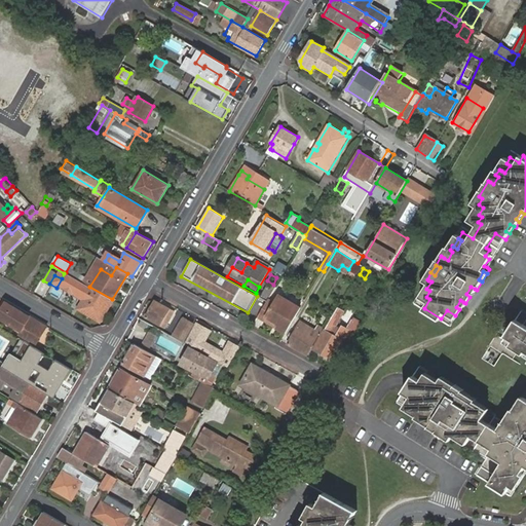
[(112,299),(89,287),(86,293),(80,303),(77,308),(100,322),(112,299)]
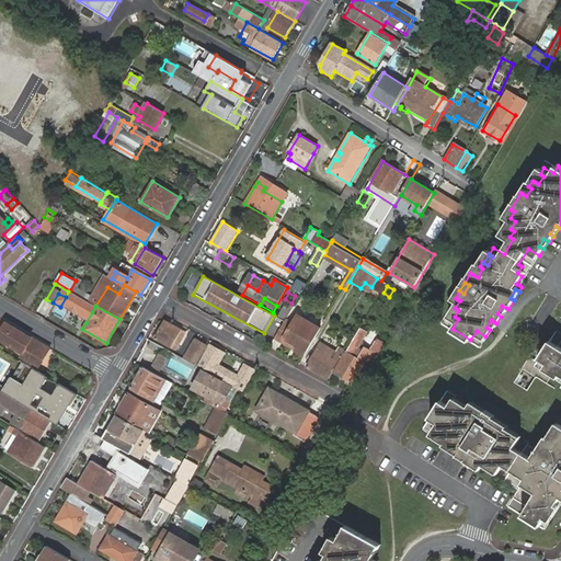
[(79,319),(86,323),(92,312),(84,308),(79,319)]
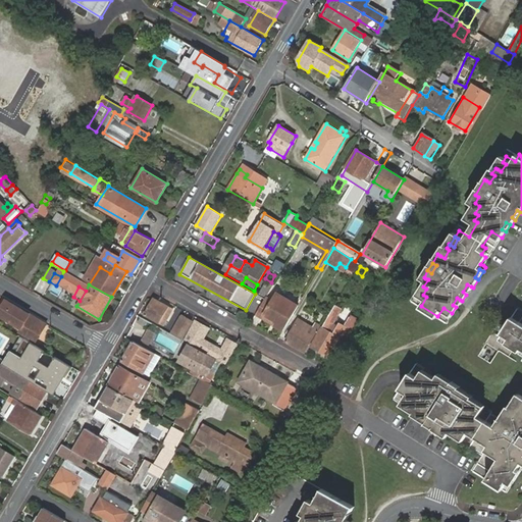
[(270,290),(265,299),(257,311),(263,315),(276,293),(270,290)]
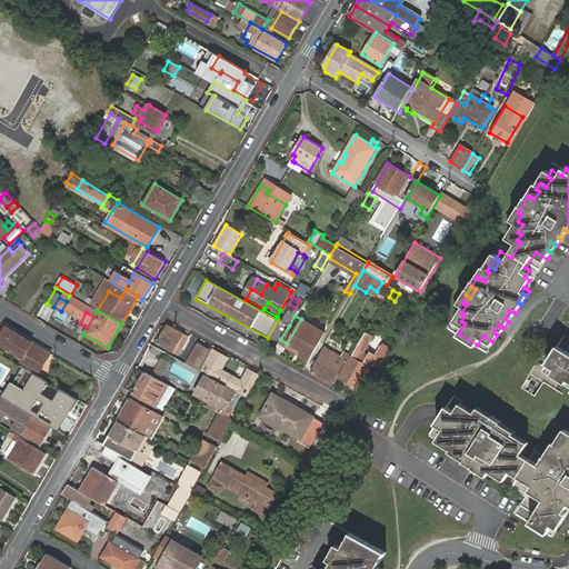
[(301,319),(287,343),(301,351),(298,356),(309,362),(326,333),(301,319)]
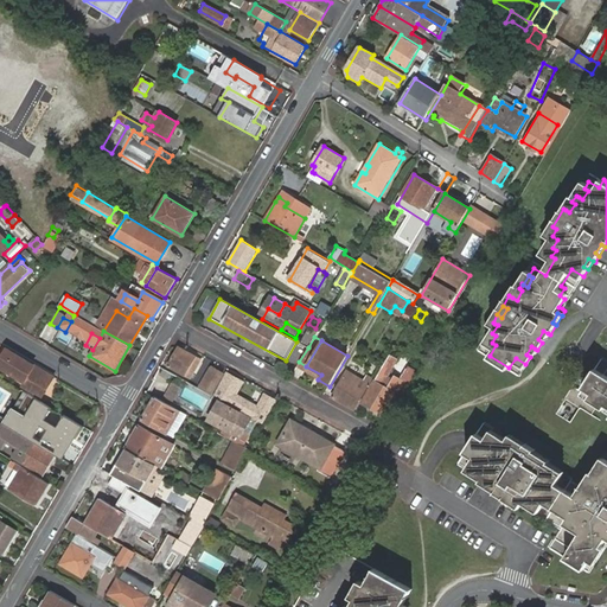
[(178,347),(167,366),(190,378),(200,360),(178,347)]
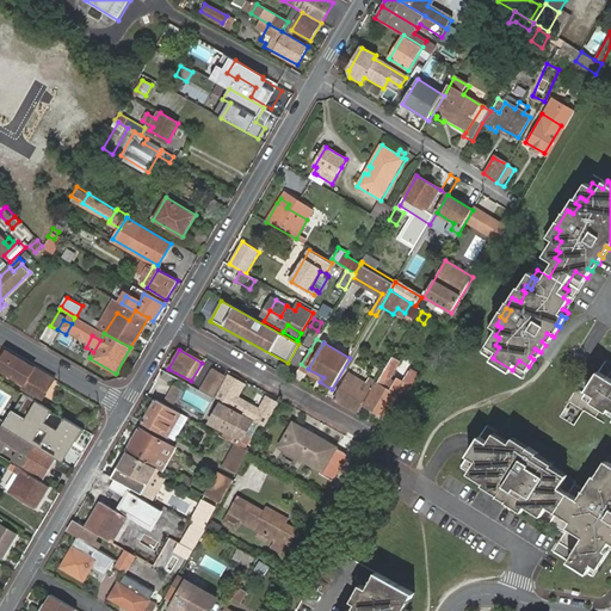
[(34,368),(7,351),(0,362),(0,369),(24,384),(34,368)]
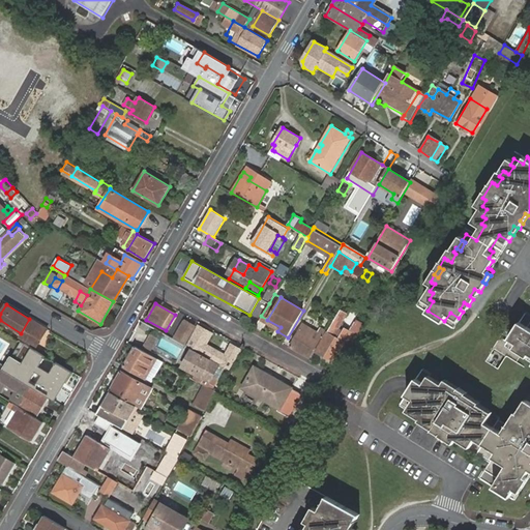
[(261,316),(259,320),(277,331),(281,327),(267,320),(261,316)]
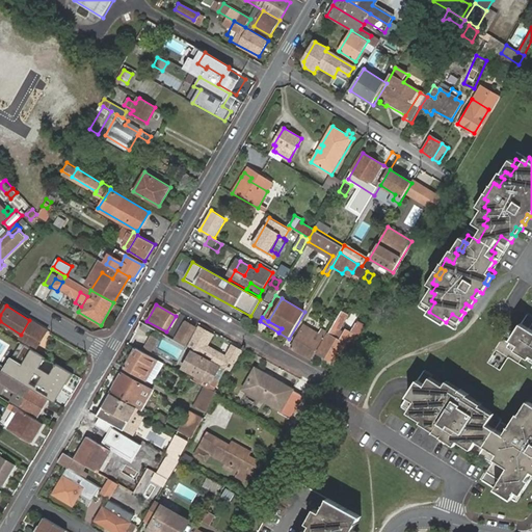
[(334,336),(336,334),(342,322),(338,319),(328,334),(334,336)]
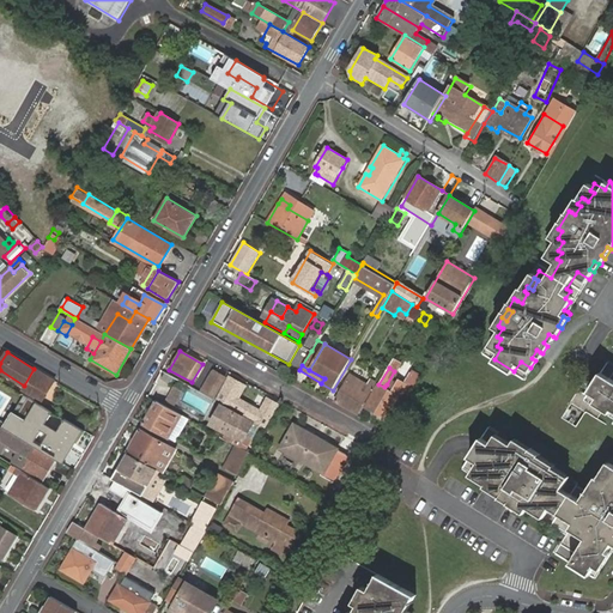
[(612,372),(604,368),(594,383),(592,388),(600,393),(598,396),(604,401),(606,396),(612,400),(612,462),(608,460),(605,466),(608,468),(602,477),(599,474),(596,473),(590,485),(594,486),(588,495),(584,493),(580,501),(560,490),(568,479),(562,474),(559,479),(550,473),(552,468),(553,467),(547,463),(545,467),(534,461),(536,457),(538,455),(528,449),(526,454),(516,448),(519,443),(513,439),(511,442),(510,443),(501,438),(498,442),(492,438),(490,443),(480,437),(467,457),(477,462),(469,474),(475,478),(478,474),(487,480),(485,484),(484,487),(490,491),(492,487),(502,493),(499,497),(498,499),(508,505),(510,502),(519,505),(516,510),(523,514),(527,508),(535,513),(536,510),(544,514),(547,509),(572,525),(569,528),(576,532),(578,528),(588,534),(586,538),(571,562),(594,576),(599,566),(605,569),(608,563),(604,559),(610,548),(612,551),(612,548),(612,372)]
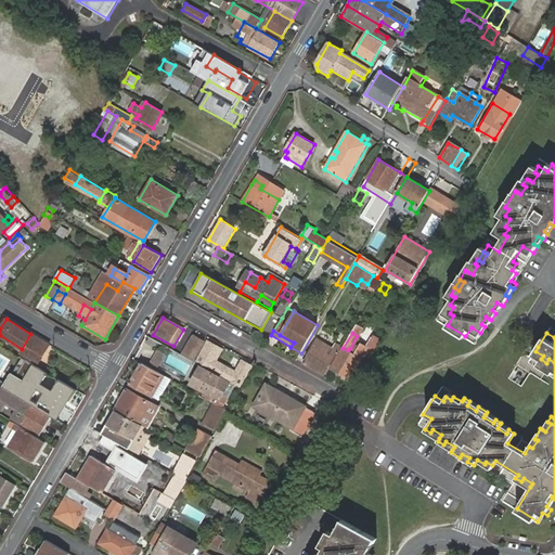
[(49,344),(30,334),(22,349),(21,351),(38,362),(49,344)]
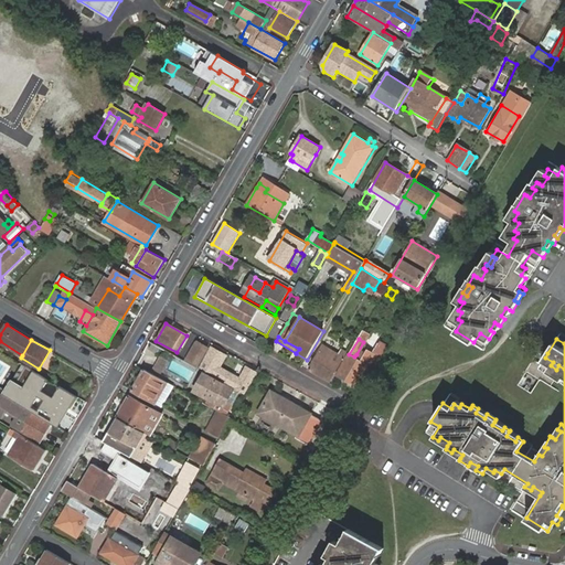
[(195,343),(187,360),(196,365),(205,349),(195,343)]
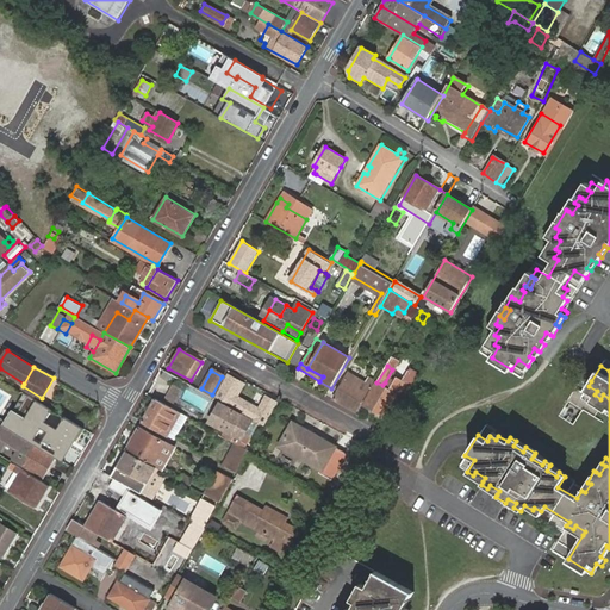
[(247,383),(231,373),(216,399),(265,427),(279,400),(266,393),(259,406),(240,394),(247,383)]
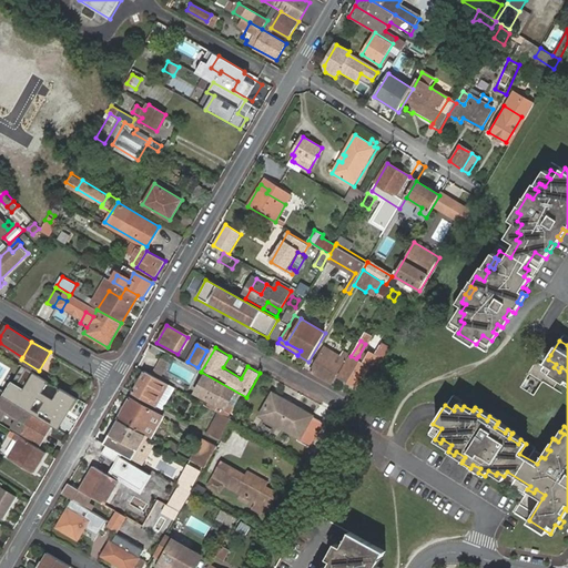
[(366,374),(371,376),(385,352),(376,347),(368,362),(363,358),(358,366),(348,361),(338,377),(357,388),(366,374)]
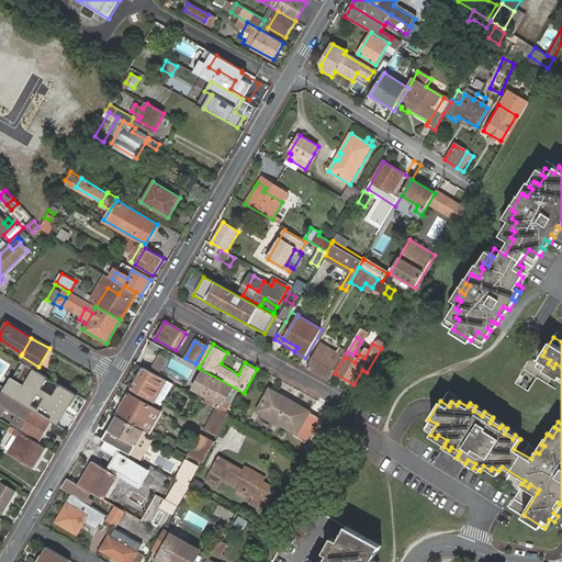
[(322,352),(325,347),(321,345),(308,368),(328,379),(341,357),(337,353),(334,359),(322,352)]
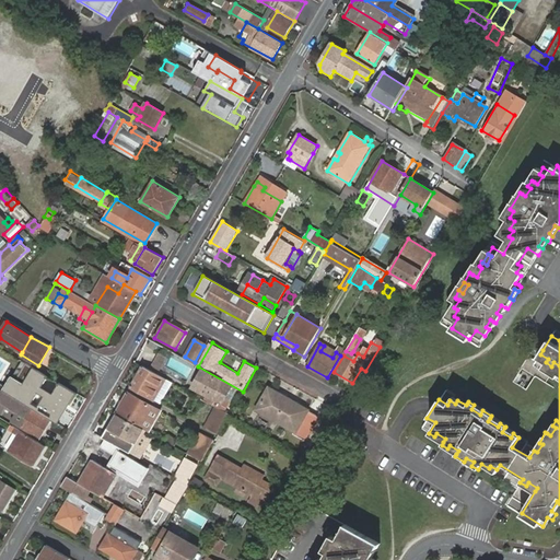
[(336,352),(324,346),(321,351),(333,358),(336,352)]
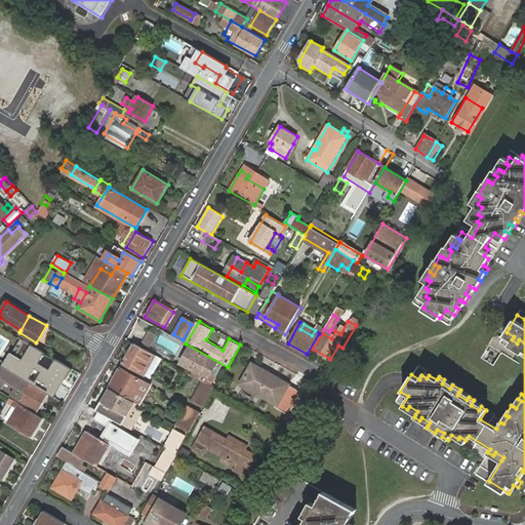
[(331,338),(335,331),(331,329),(329,331),(324,329),(322,333),(331,338)]
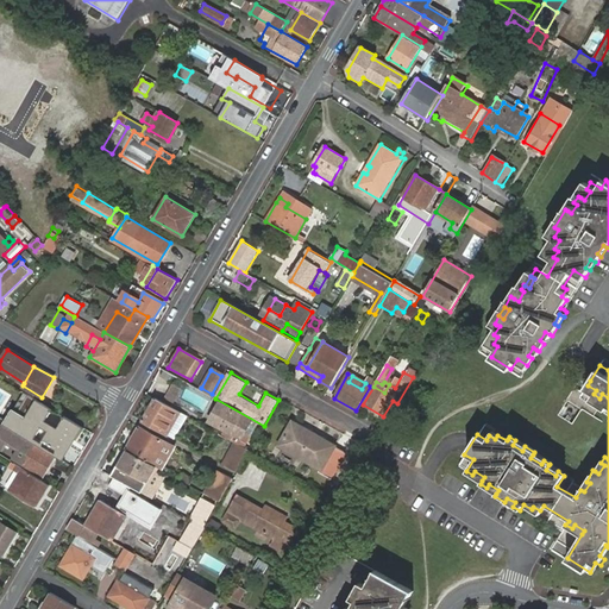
[(175,402),(182,389),(174,384),(167,397),(175,402)]
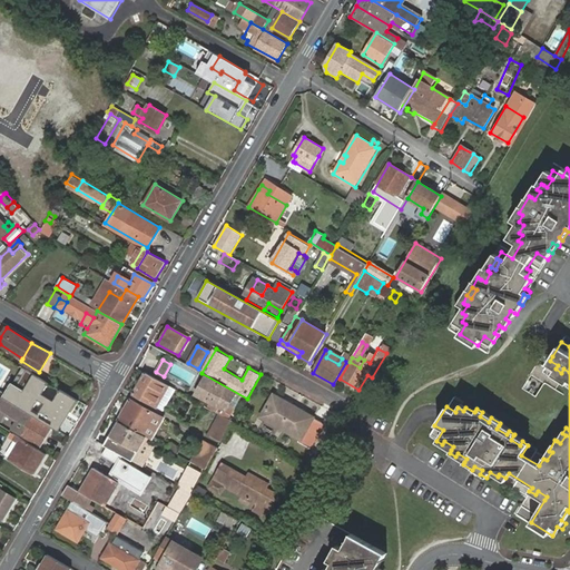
[(145,372),(133,394),(155,406),(168,385),(145,372)]
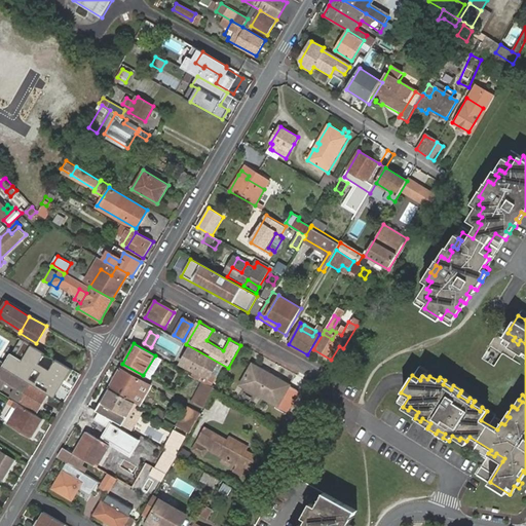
[(26,361),(14,353),(6,368),(49,393),(58,398),(74,370),(59,361),(52,371),(42,365),(48,354),(34,346),(26,361)]
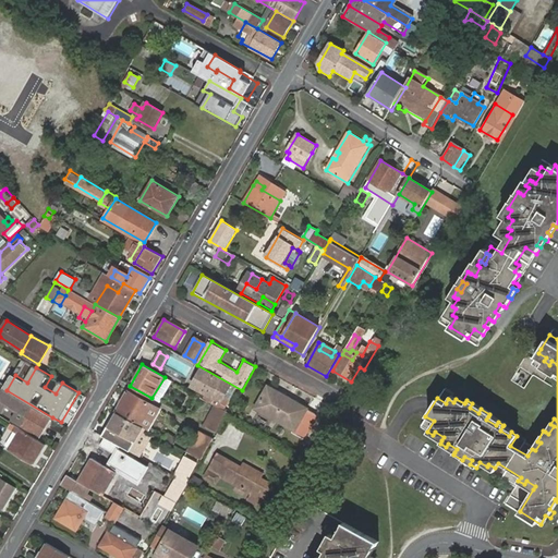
[(218,408),(220,405),(229,388),(199,371),(190,388),(203,396),(202,399),(208,402),(214,405),(216,407),(218,408)]
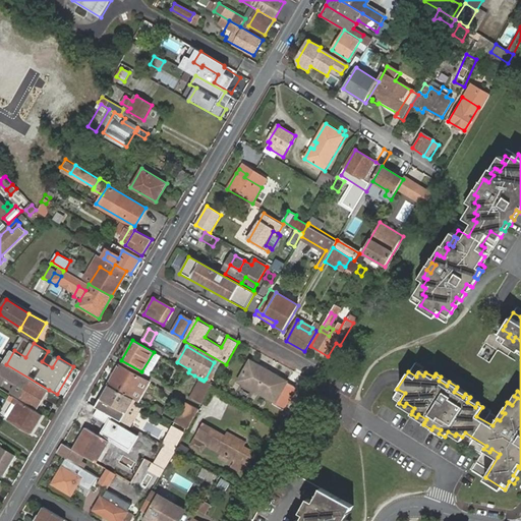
[(326,360),(328,356),(310,346),(307,350),(326,360)]
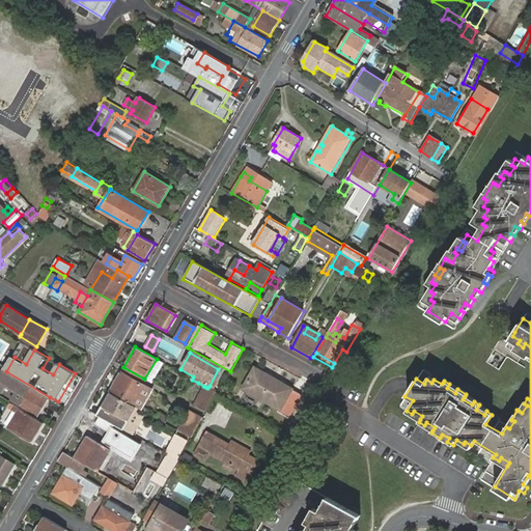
[(157,359),(144,379),(149,382),(162,362),(157,359)]
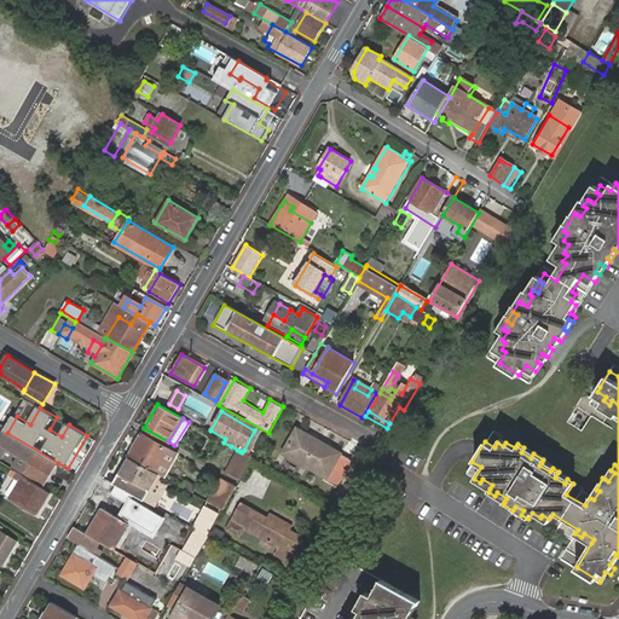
[(90,424),(81,420),(76,428),(85,433),(90,424)]
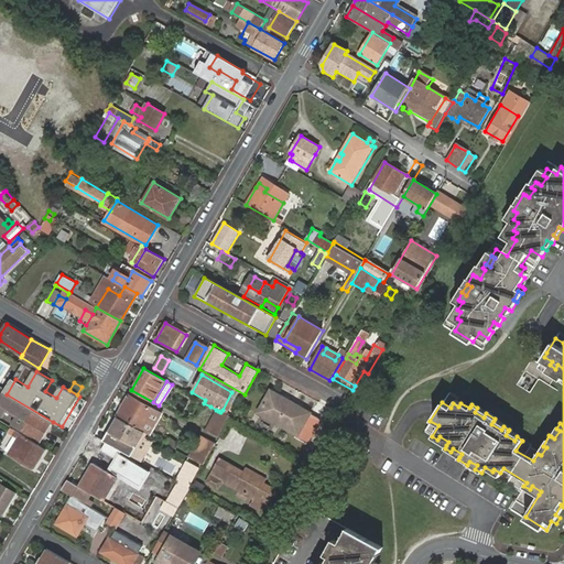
[(7,394),(0,390),(0,418),(41,443),(53,422),(7,394)]
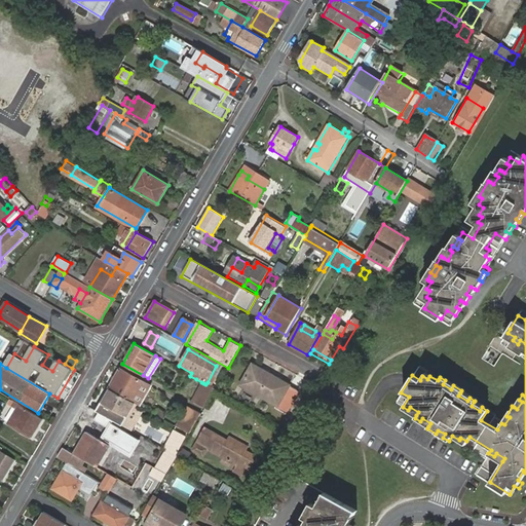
[(252,364),(240,384),(287,412),(299,391),(252,364)]
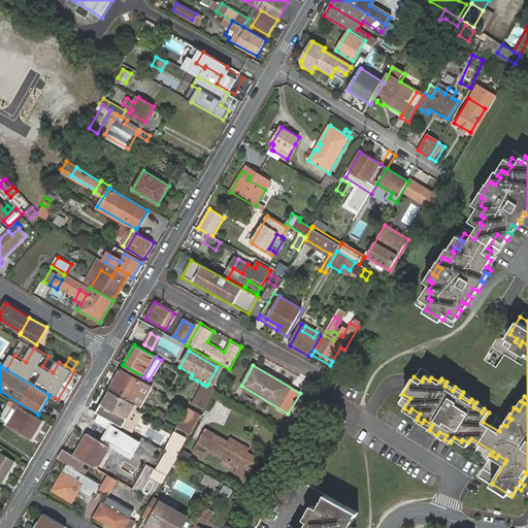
[(120,369),(108,390),(134,404),(137,405),(149,386),(120,369)]
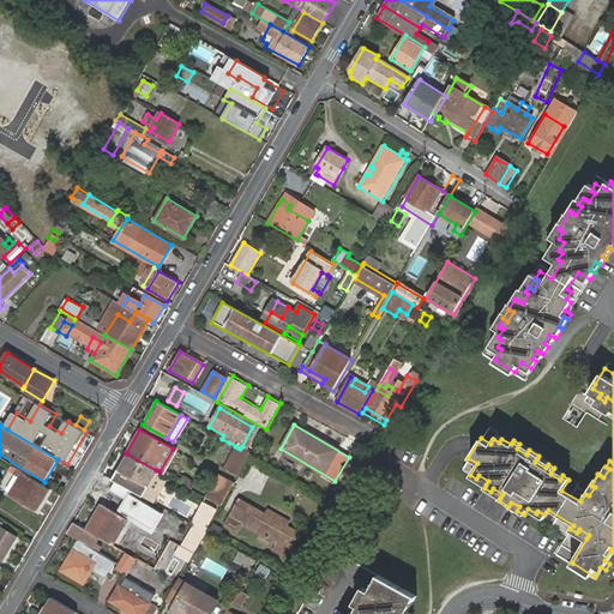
[(529,450),(519,444),(517,449),(527,455),(529,450)]
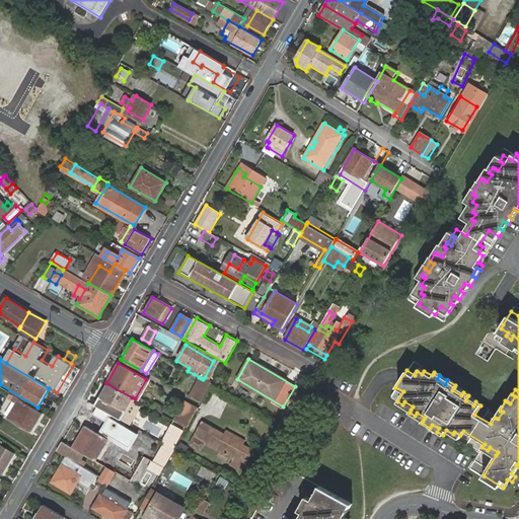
[(201,378),(199,377),(188,396),(190,397),(200,403),(211,384),(203,379),(201,378)]
